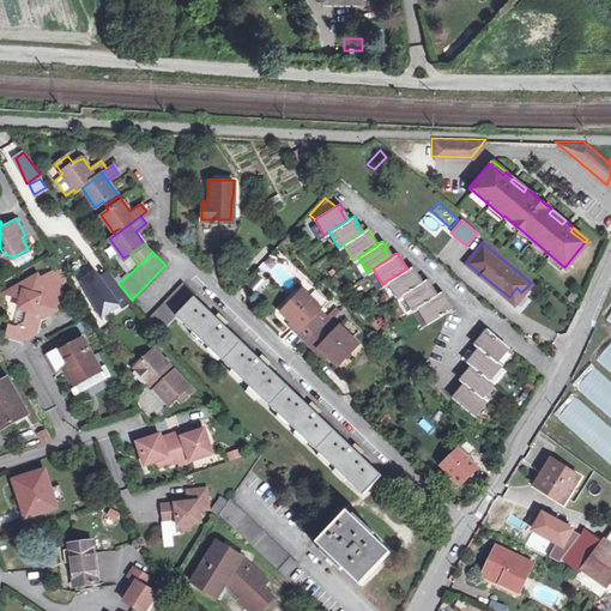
[(58,265),(49,270),(55,280),(64,277),(58,265)]
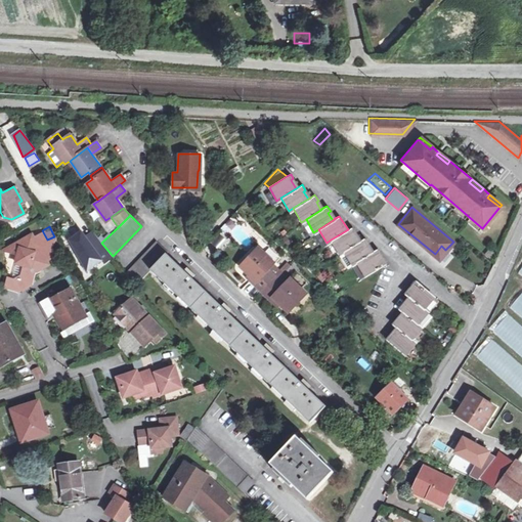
[(348,229),(331,240),(339,253),(343,251),(357,242),(353,233),(356,231),(352,226),(348,229)]
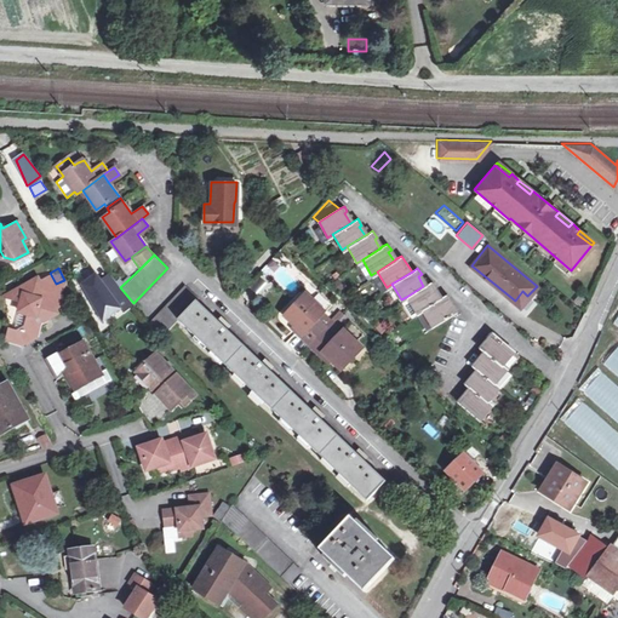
[(109,272),(99,279),(107,287),(115,280),(109,272)]
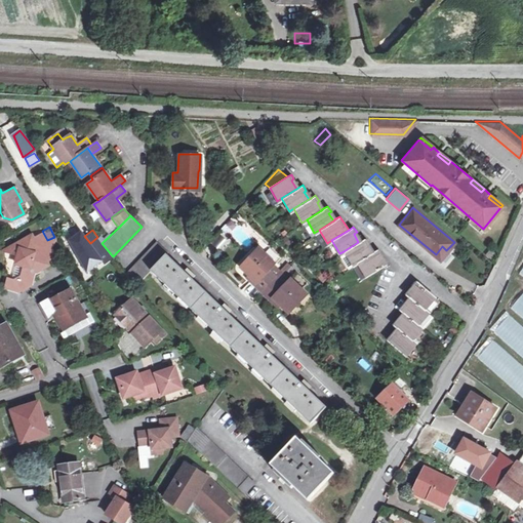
[(54,253),(47,240),(42,231),(33,236),(31,232),(5,246),(7,250),(17,253),(15,260),(16,262),(23,263),(18,278),(31,281),(34,269),(41,266),(37,259),(41,257),(42,260),(54,253)]
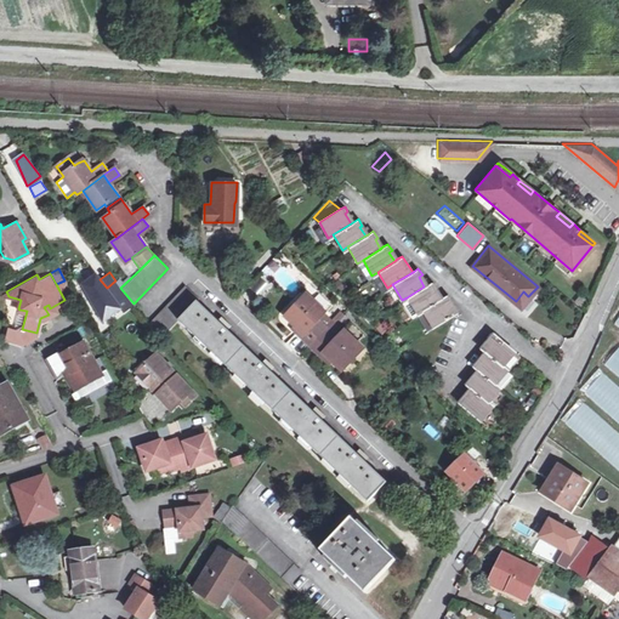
[(123,312),(134,304),(120,288),(115,280),(107,288),(100,279),(95,273),(83,283),(103,319),(119,307),(123,312)]
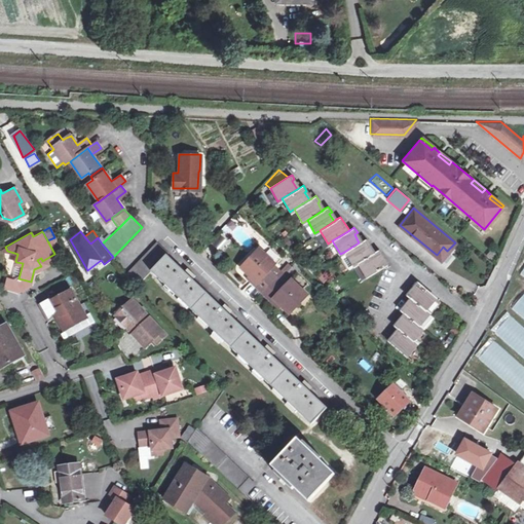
[(359,242),(344,252),(352,265),(357,262),(374,252),(366,238),(362,240),(359,242)]
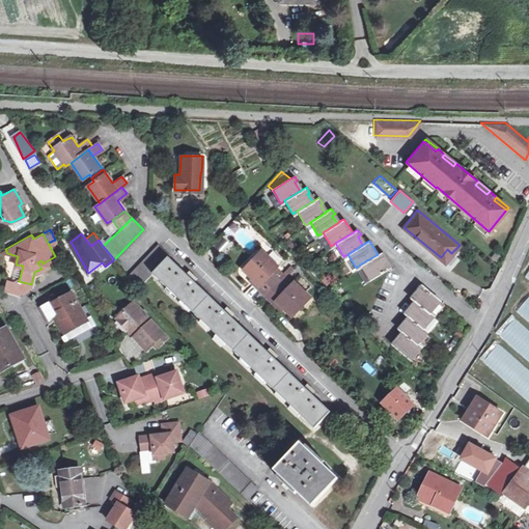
[(128,277),(135,287),(136,288),(151,273),(257,373),(313,426),(329,410),(314,395),(317,392),(307,382),(303,385),(274,357),(277,353),(266,342),(261,345),(234,319),(238,315),(226,305),(223,308),(193,280),(196,277),(184,265),(181,268),(167,256),(169,253),(158,243),(127,276),(128,277)]
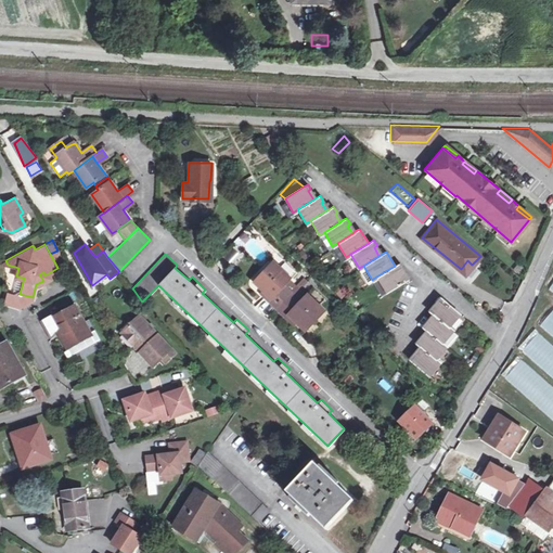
[(253,281),(272,260),(269,257),(249,278),(253,281)]
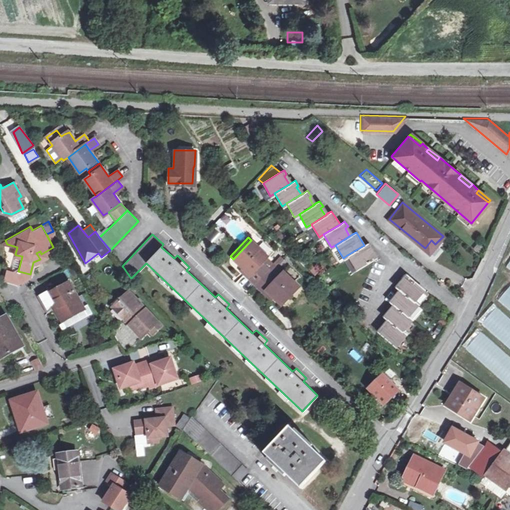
[(431,240),(425,248),(429,252),(435,244),(431,240)]
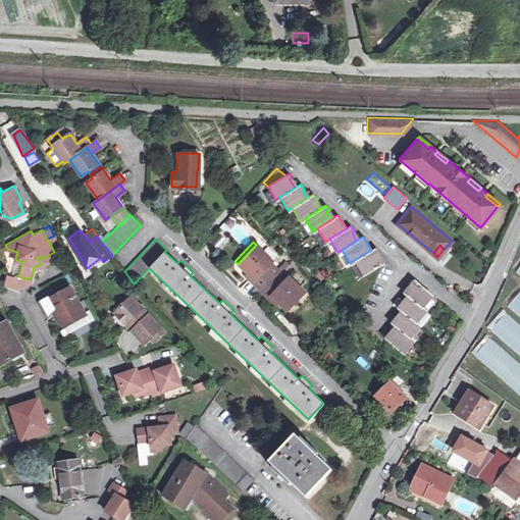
[(259,290),(278,270),(270,262),(271,261),(257,247),(240,264),(247,271),(254,278),(251,281),(259,290)]
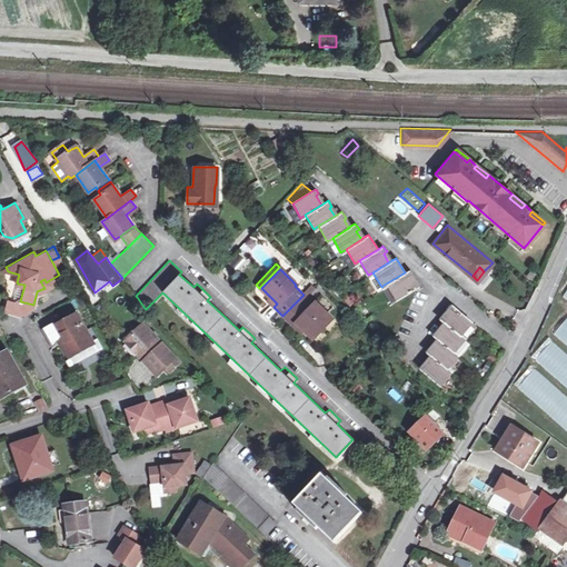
[(405,272),(386,284),(397,299),(419,285),(409,269),(405,272)]
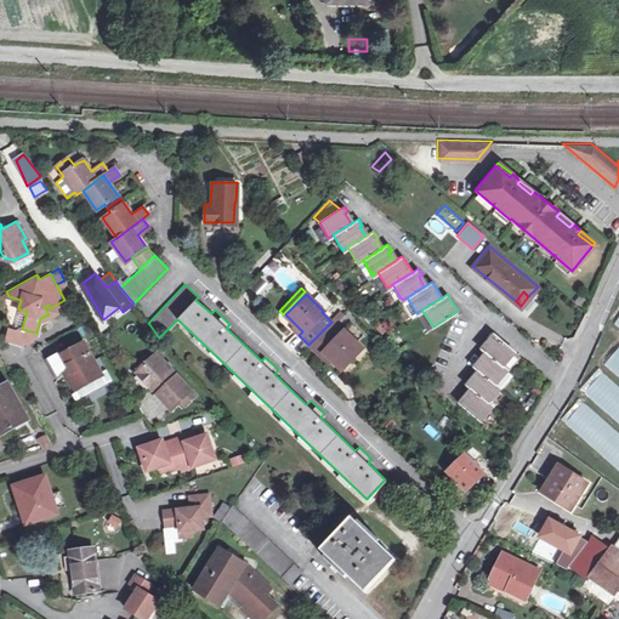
[(27,311),(20,310),(15,328),(22,329),(27,311)]
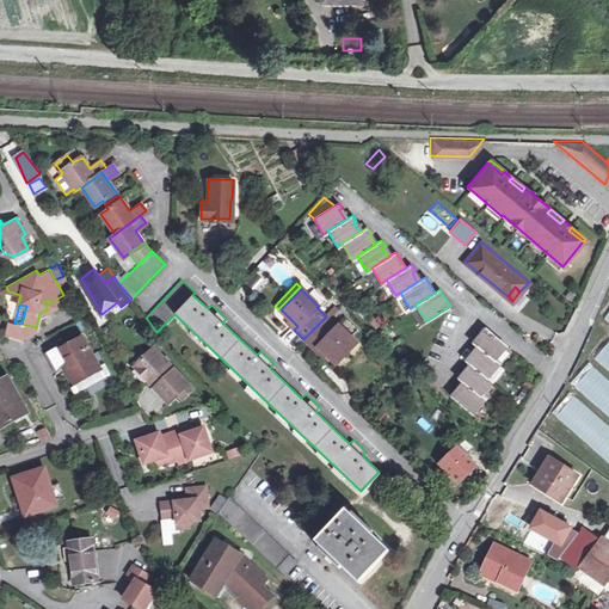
[(319,346),(326,355),(336,363),(355,342),(338,325),(336,326),(326,317),(303,339),(315,350),(319,346)]
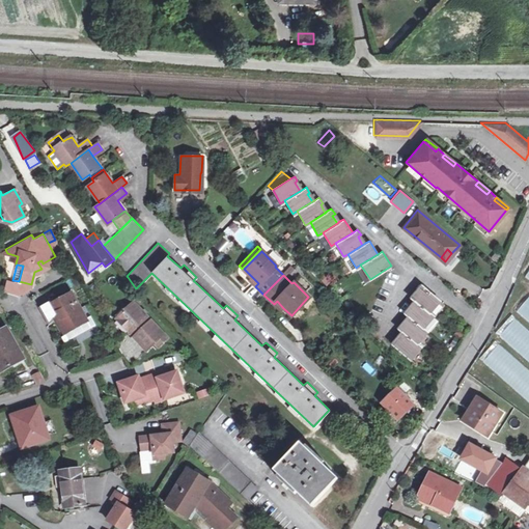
[(258,283),(251,276),(249,279),(255,286),(258,283)]
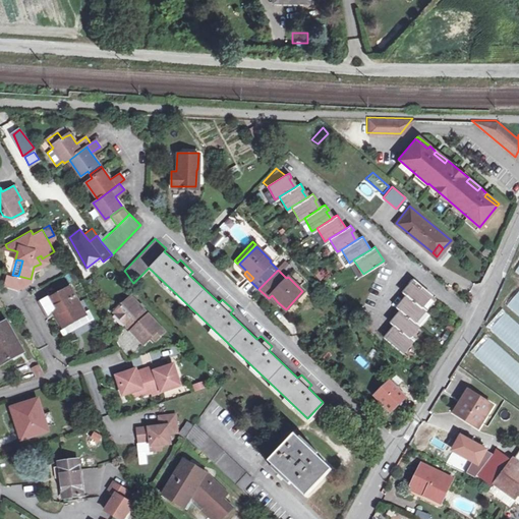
[(132,282),(125,272),(120,276),(127,286),(132,282)]
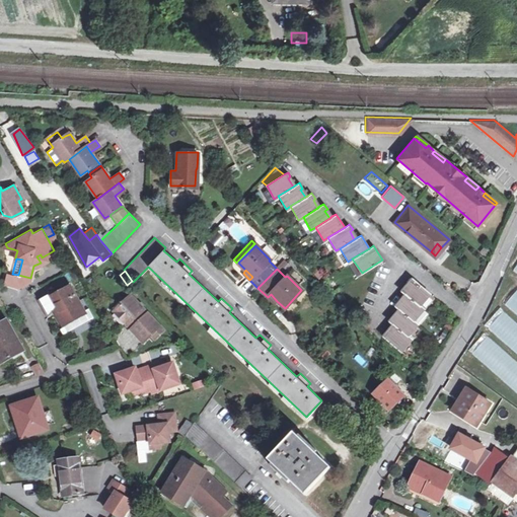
[(12,274),(7,272),(3,285),(14,288),(30,278),(18,275),(12,274)]
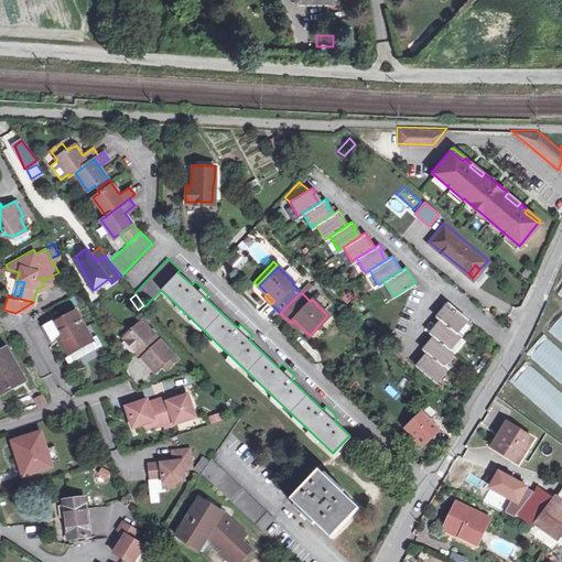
[(442,310),(440,309),(434,314),(439,319),(441,320),(455,333),(466,319),(446,301),(442,305),(444,306),(442,310)]
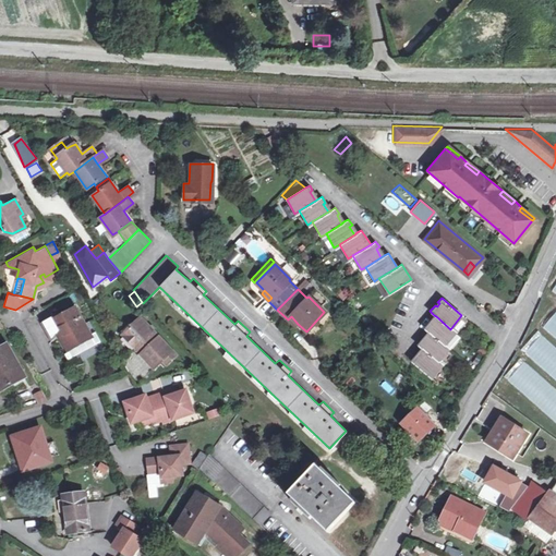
[(363,307),(357,301),(351,305),(358,313),(363,307)]
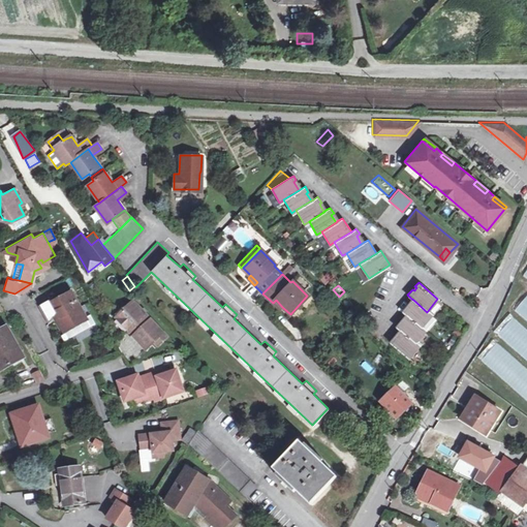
[(70,289),(51,301),(58,313),(59,316),(56,318),(62,329),(85,315),(70,289)]
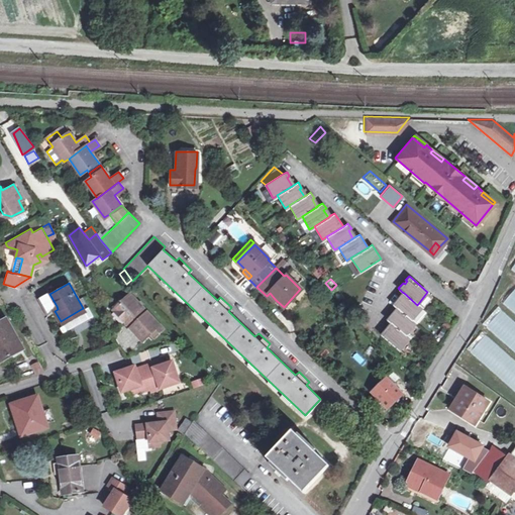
[(514,285),(501,301),(514,313),(514,285)]
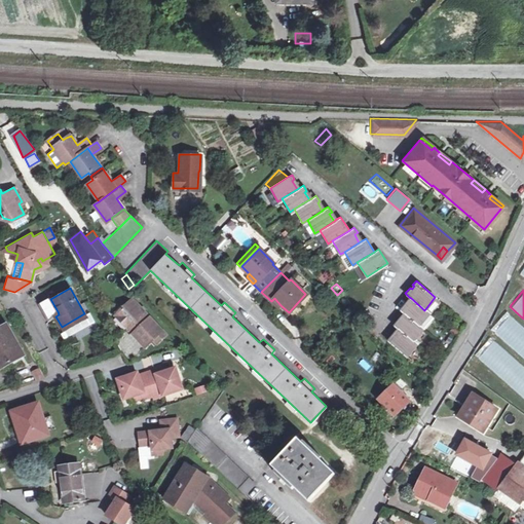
[(58,311),(50,299),(48,296),(41,301),(50,317),(53,313),(58,311)]
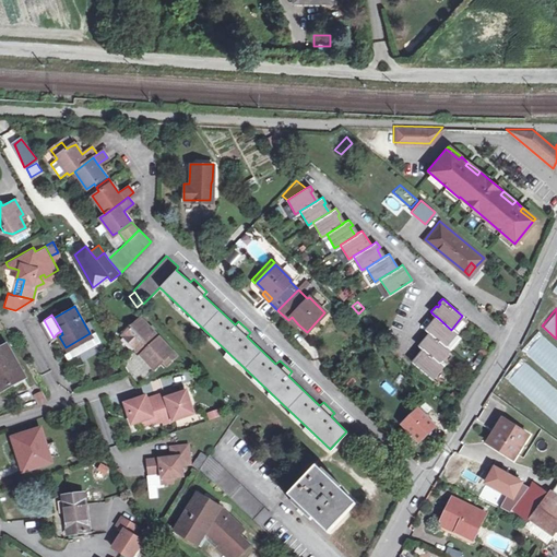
[(435,316),(428,323),(431,324),(437,317),(435,316)]
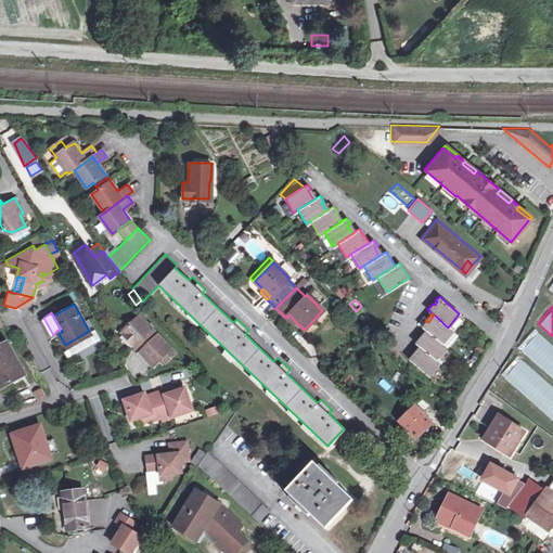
[(139,314),(125,329),(137,343),(139,341),(144,347),(140,351),(153,364),(162,357),(165,360),(174,351),(139,314)]
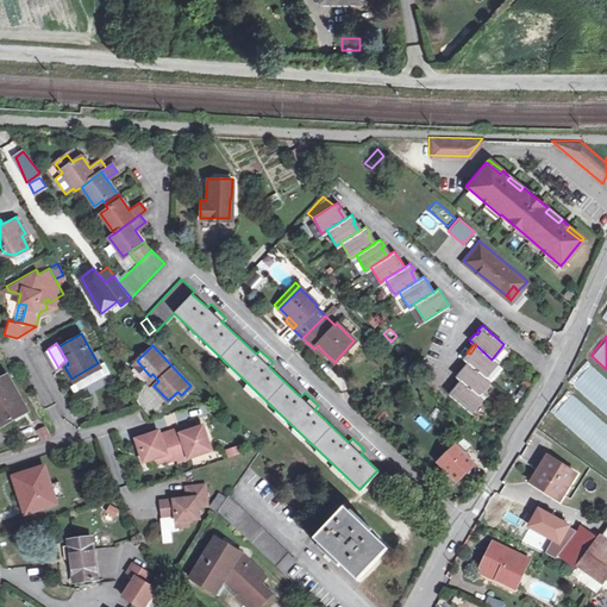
[(318,345),(314,349),(323,357),(325,354),(318,345)]
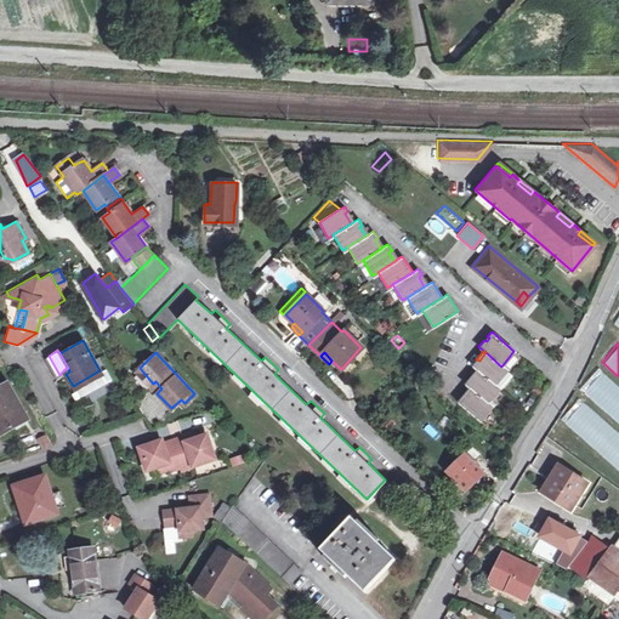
[(501,367),(486,352),(480,361),(476,359),(472,364),(477,368),(480,370),(495,384),(506,370),(501,367)]
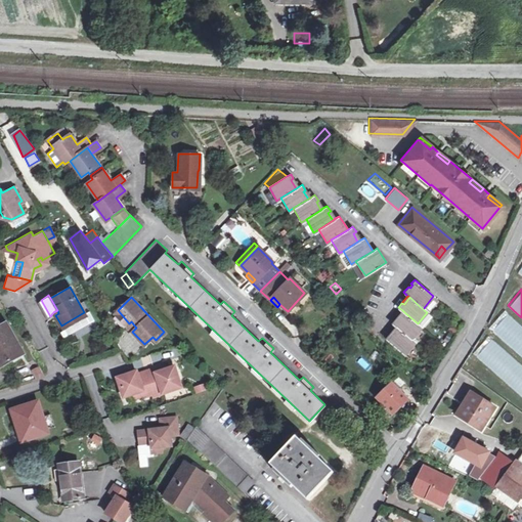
[(129,323),(118,310),(115,312),(132,332),(136,328),(131,321),(129,323)]
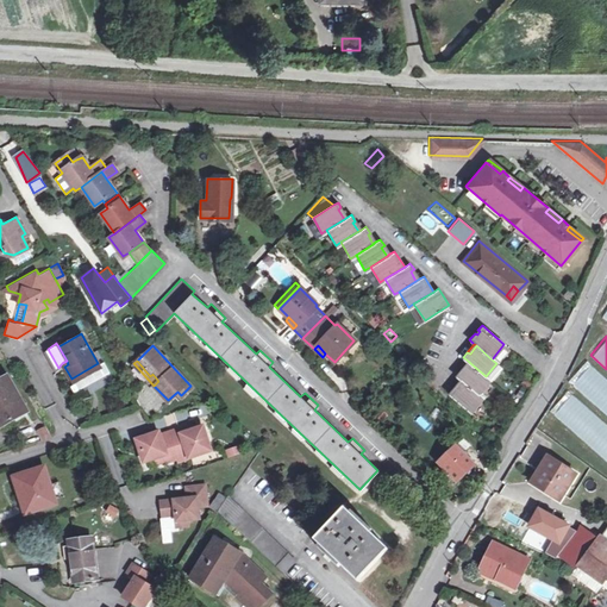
[(468,361),(461,369),(463,371),(470,363),(468,361)]
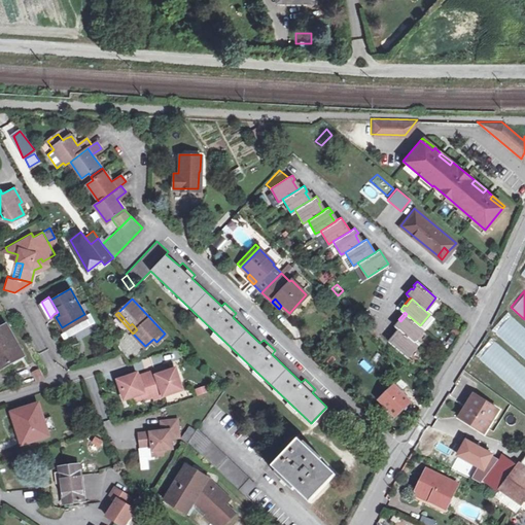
[(524,358),(524,327),(508,312),(492,329),(524,358)]
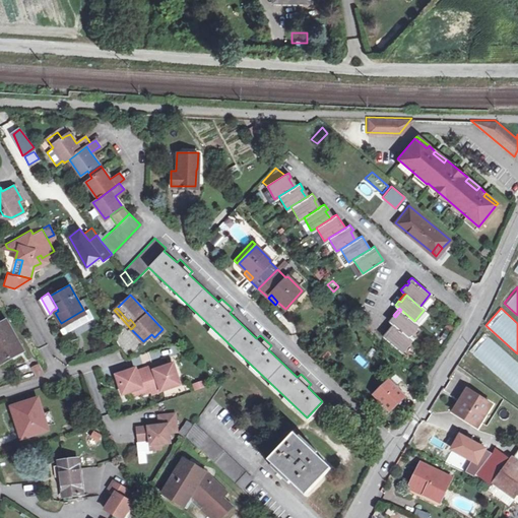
[(414,321),(401,310),(395,317),(393,315),(389,320),(393,323),(395,326),(408,336),(418,325),(414,321)]
